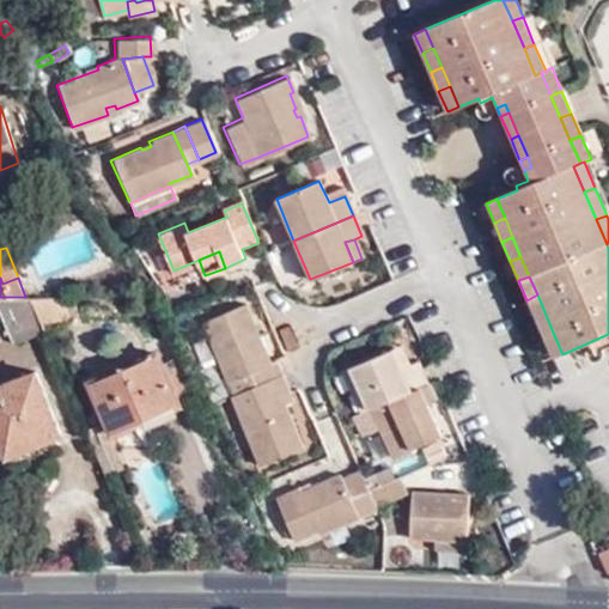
[(527,300),(534,320),(546,315),(537,294),(527,300)]
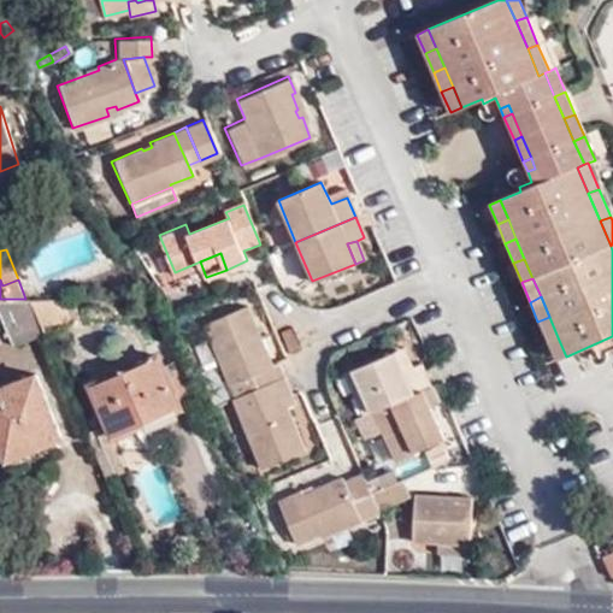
[(69,323),(59,298),(30,299),(45,332),(69,323)]
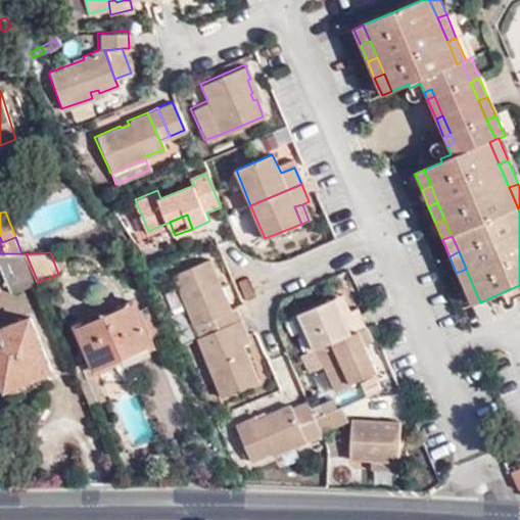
[(26,253),(21,253),(0,253),(0,269),(10,294),(38,282),(26,253)]
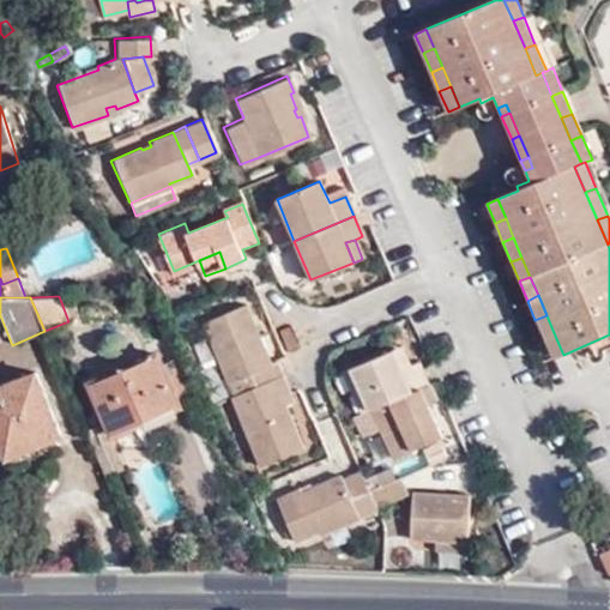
[(233,398),(281,378),(281,376),(275,363),(269,366),(263,350),(260,351),(255,340),(258,339),(245,307),(201,324),(233,398)]
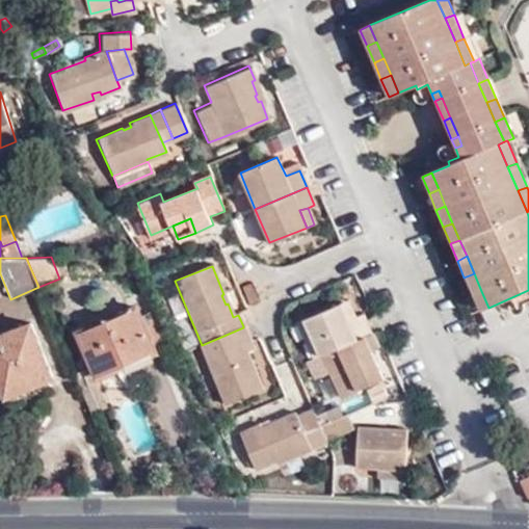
[(464,278),(471,294),(481,291),(474,273),(464,278)]
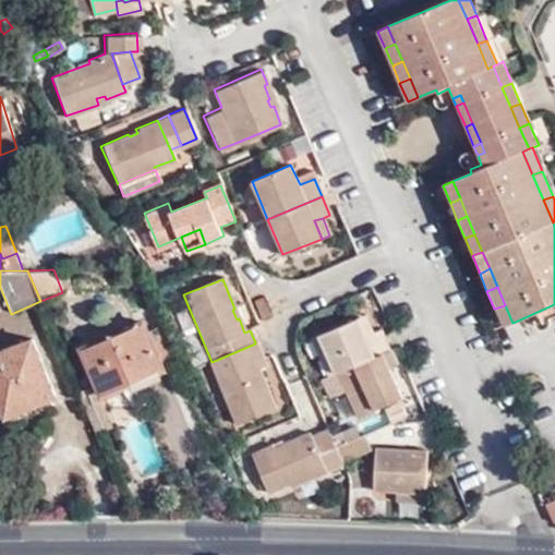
[(505,305),(494,309),(503,327),(513,323),(505,305)]
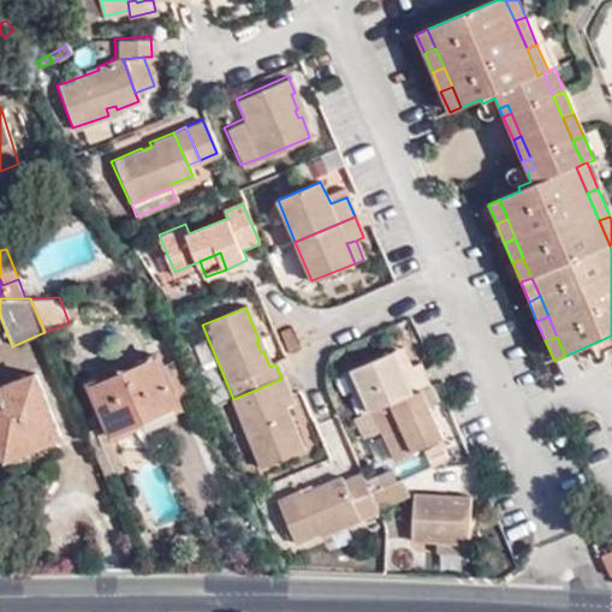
[(402,350),(396,354),(405,379),(413,374),(411,370),(402,350)]
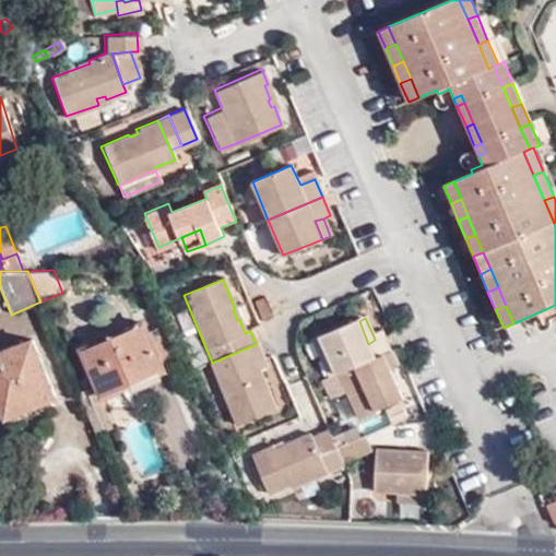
[(381,333),(374,336),(375,340),(368,344),(359,321),(319,338),(334,375),(338,375),(389,353),(381,333)]
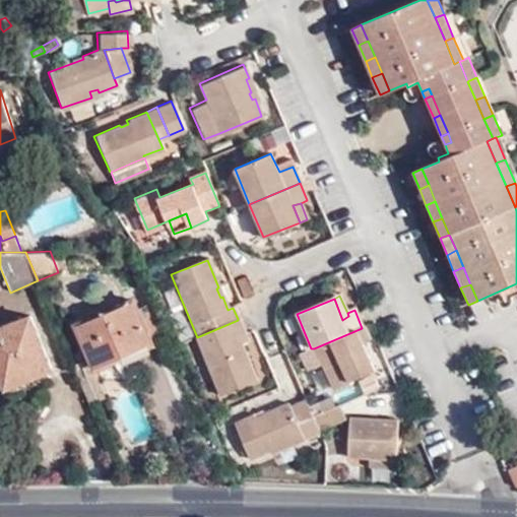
[(137,312),(81,334),(98,376),(155,353),(137,312)]
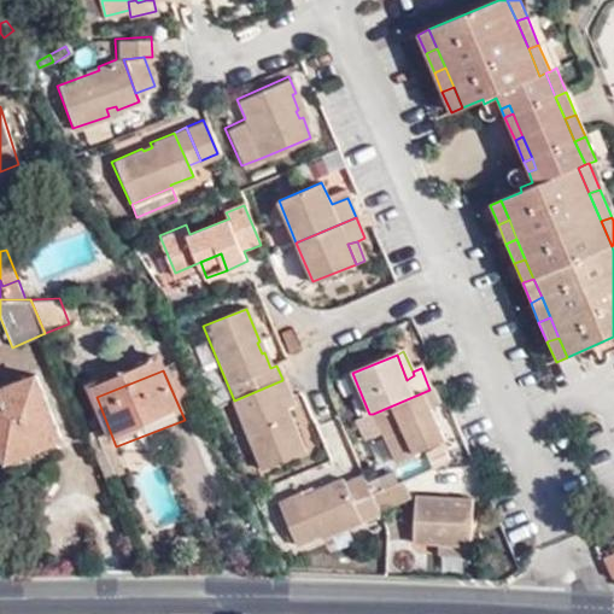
[(346,375),(362,417),(369,414),(352,373),(346,375)]
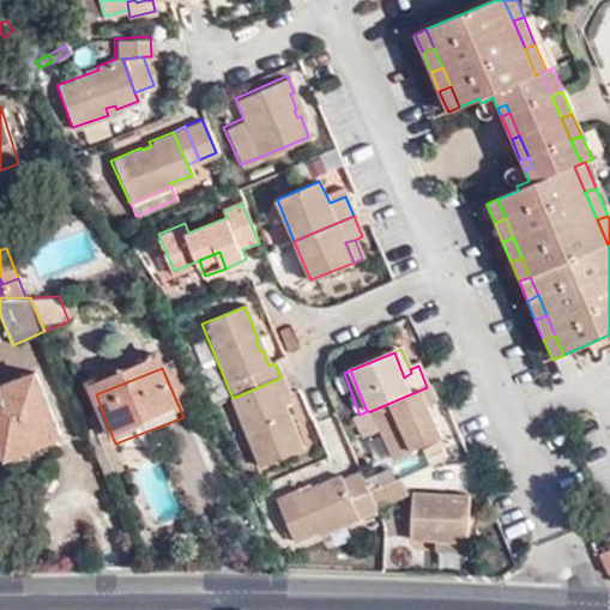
[(233,398),(229,399),(258,467),(301,450),(283,408),(279,399),(288,397),(281,378),(233,398)]
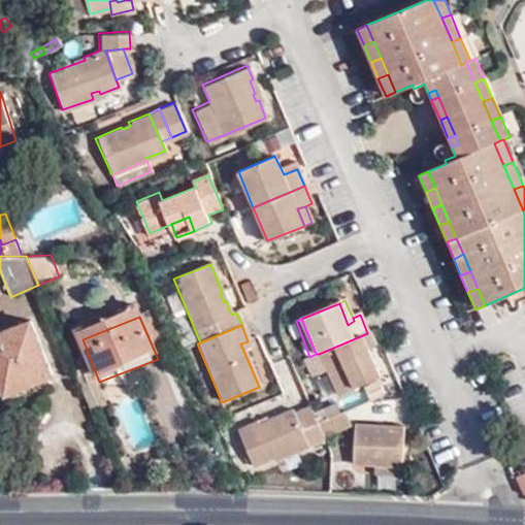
[(32,328),(0,340),(0,379),(5,391),(32,381),(35,390),(54,382),(32,328)]
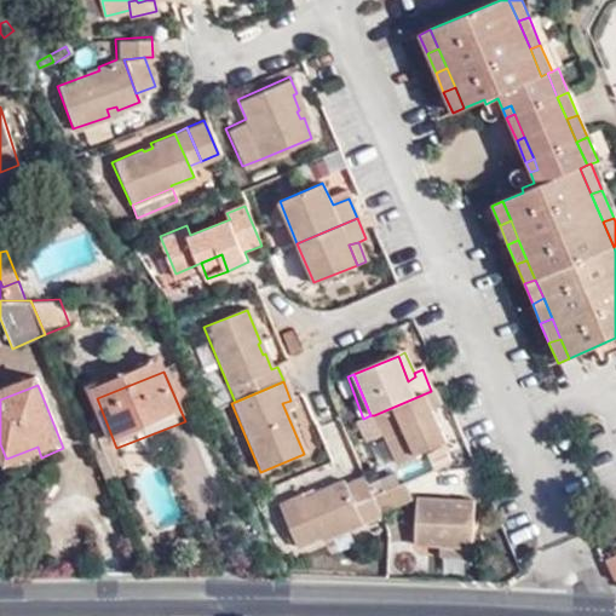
[(438,407),(431,391),(374,415),(383,437),(393,465),(443,444),(430,410),(438,407)]
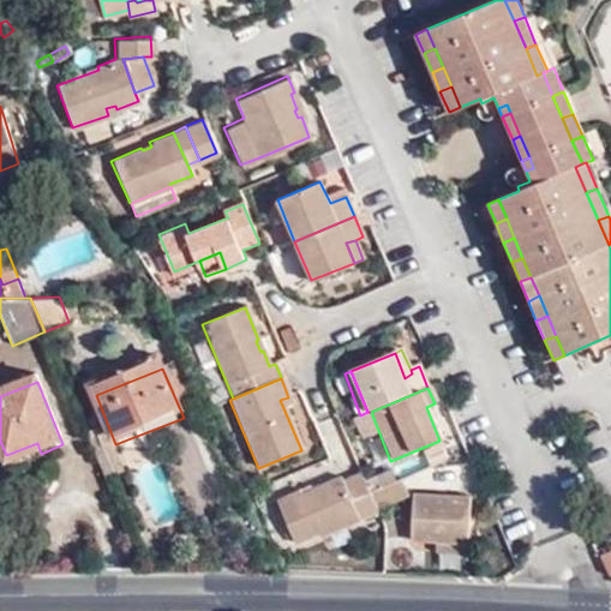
[(291,405),(288,397),(280,400),(283,408),(291,405)]
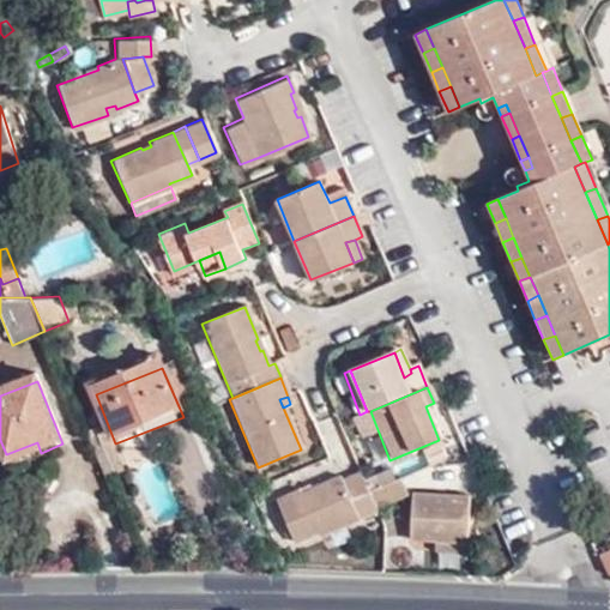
[(379,433),(370,411),(367,411),(360,415),(350,420),(360,441),(379,433)]
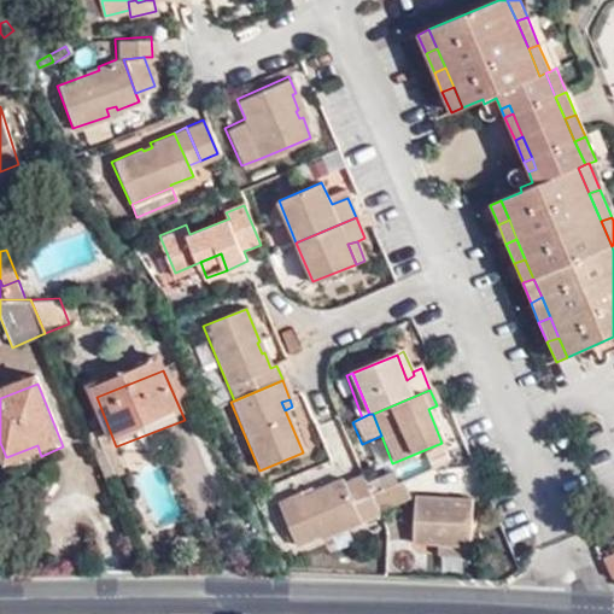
[(89,442),(105,477),(123,468),(107,433),(89,442)]
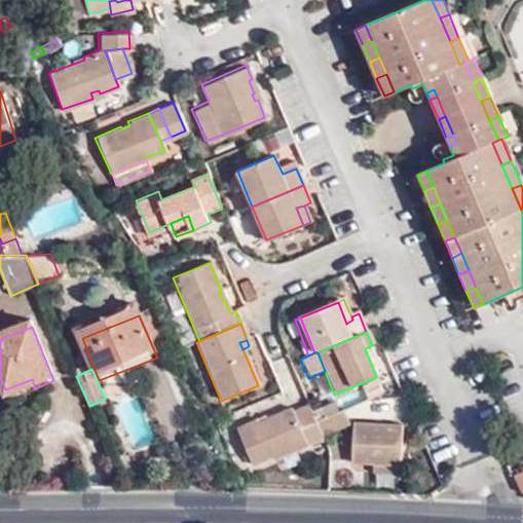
[(315,422),(331,415),(327,407),(312,413),(315,422)]
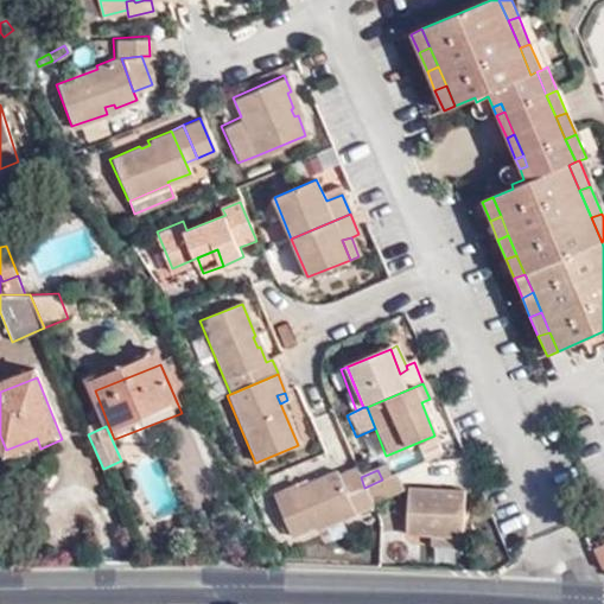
[(312,533),(370,509),(370,508),(363,490),(355,472),(336,481),(334,475),(306,487),(307,490),(296,495),(292,489),(271,498),(287,539),(311,529),(312,533)]
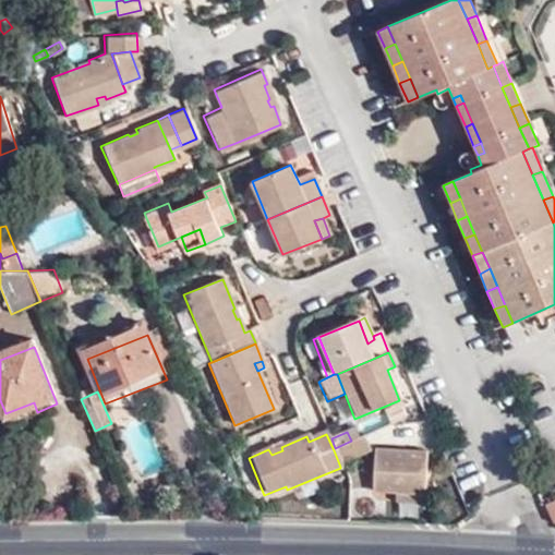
[(371,454),(364,437),(334,450),(340,467),(371,454)]
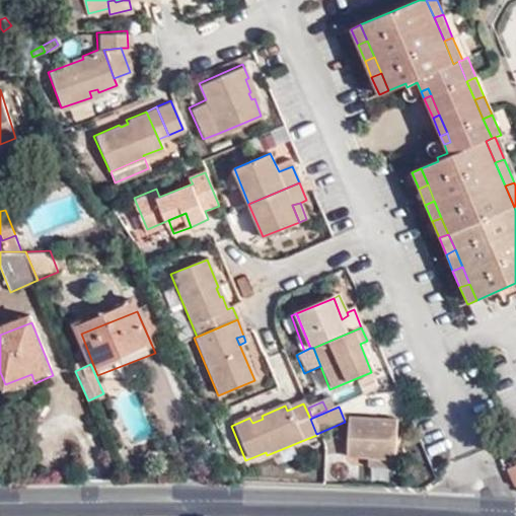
[(367,460),(393,462),(396,423),(349,420),(347,459),(367,460)]
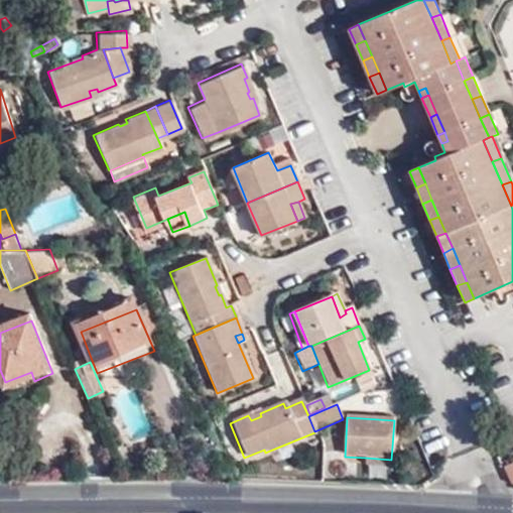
[(391,467),(391,460),(365,458),(365,465),(391,467)]
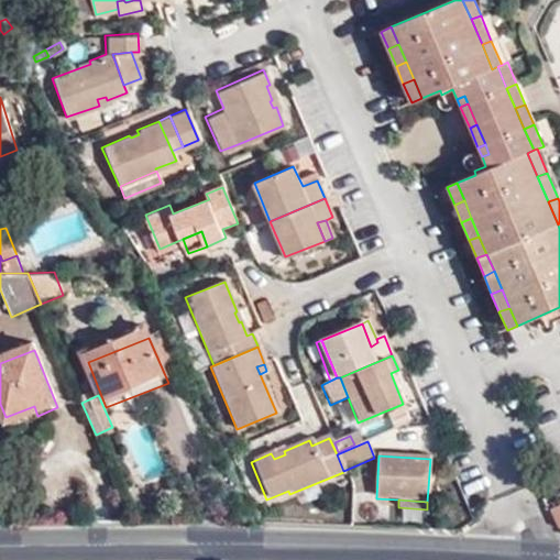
[(559,506),(547,513),(556,531),(559,529),(559,506)]
